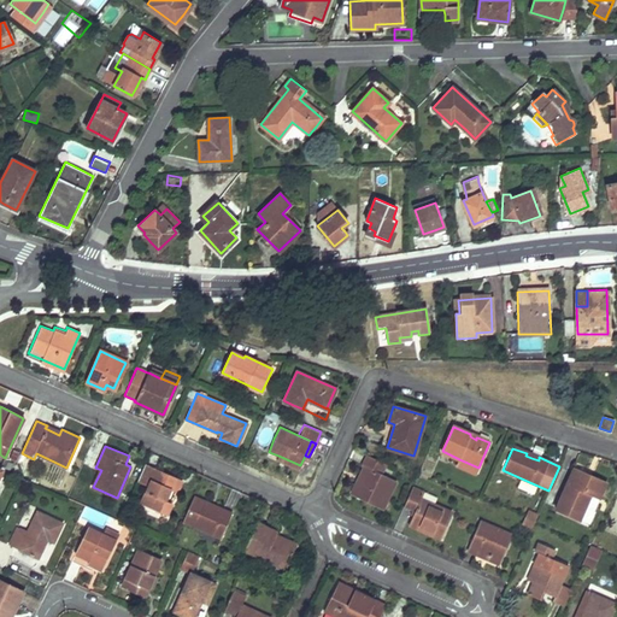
[(276,459),(299,469),(300,465),(278,456),(276,459)]
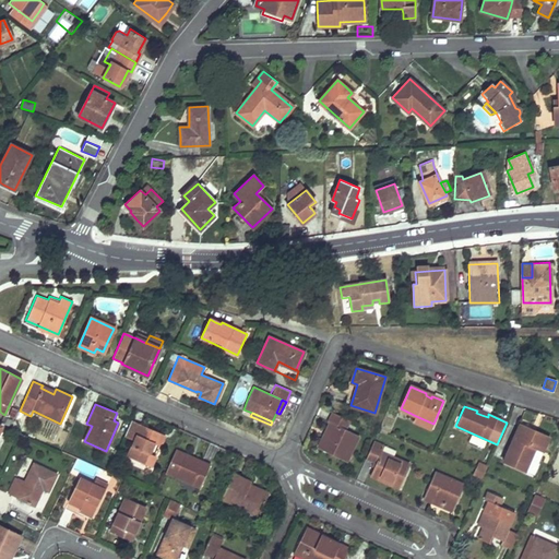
[(318,448),(333,454),(347,460),(357,436),(345,430),(349,420),(333,413),(329,423),(332,425),(326,437),(323,436),(318,448)]
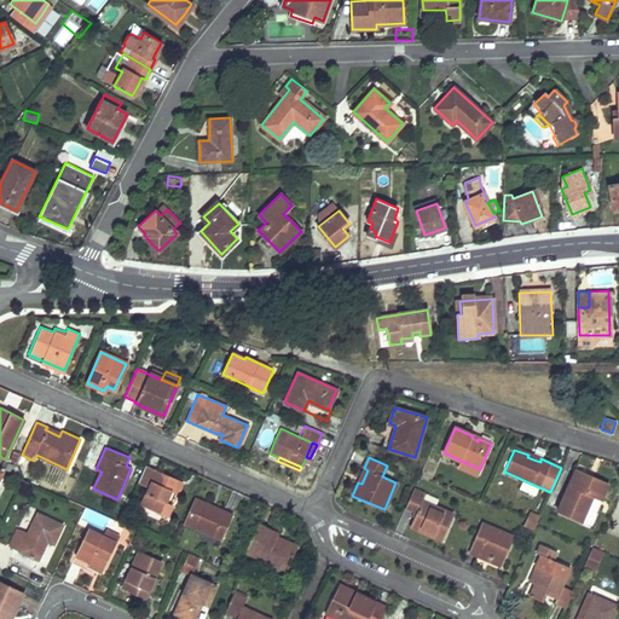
[(458,467),(476,476),(480,469),(461,461),(458,467)]
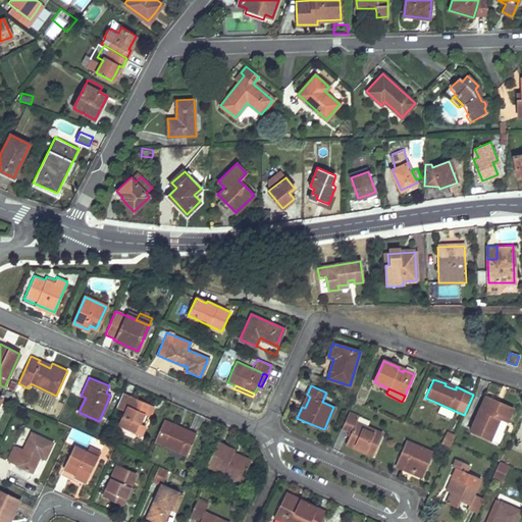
[(141,423),(143,418),(145,413),(149,415),(153,407),(122,394),(116,407),(125,410),(118,424),(141,434),(145,425),(141,423)]
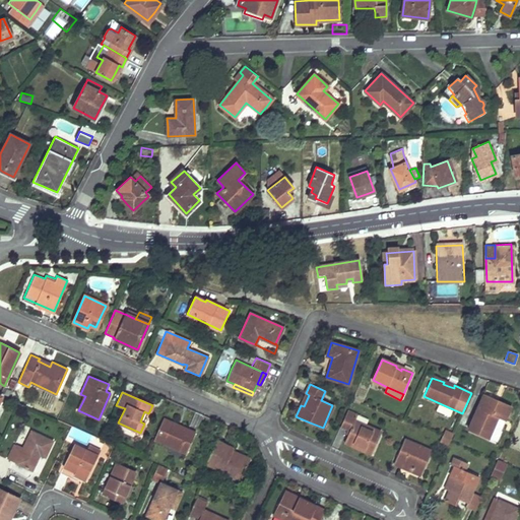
[(505,419),(508,413),(511,406),(484,394),(468,430),(488,438),(498,416),(505,419)]
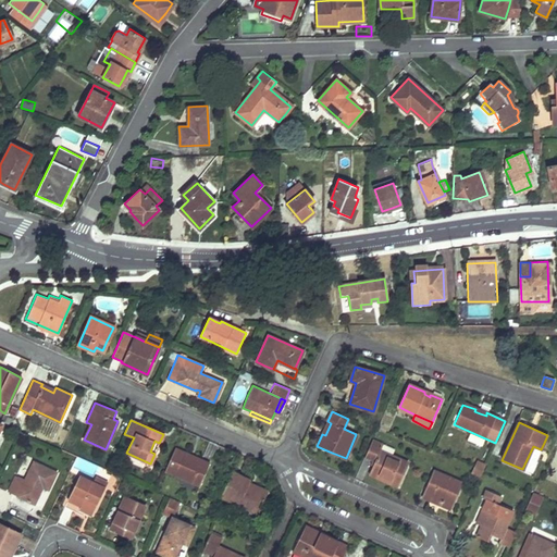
[(369,472),(383,479),(398,485),(408,463),(380,450),(381,447),(371,443),(364,457),(374,461),(369,472)]
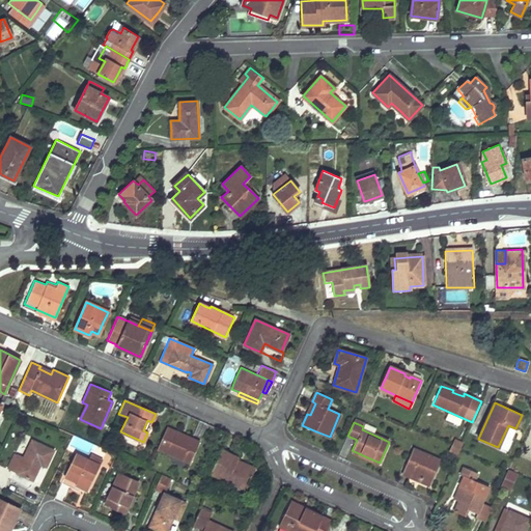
[(508,425),(498,447),(505,450),(515,428),(508,425)]
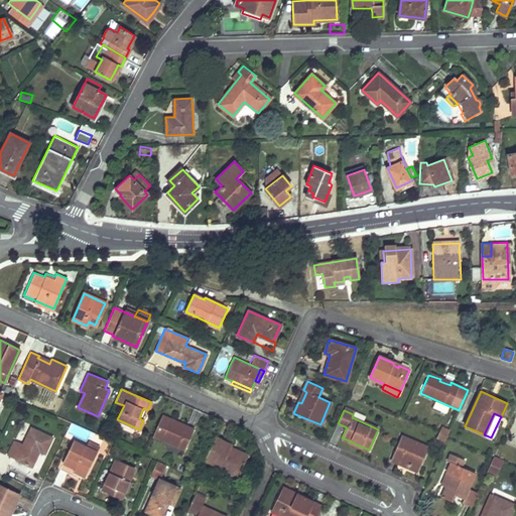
[(175,420),(162,414),(153,434),(184,448),(194,428),(186,425),(185,426),(175,422),(175,420)]
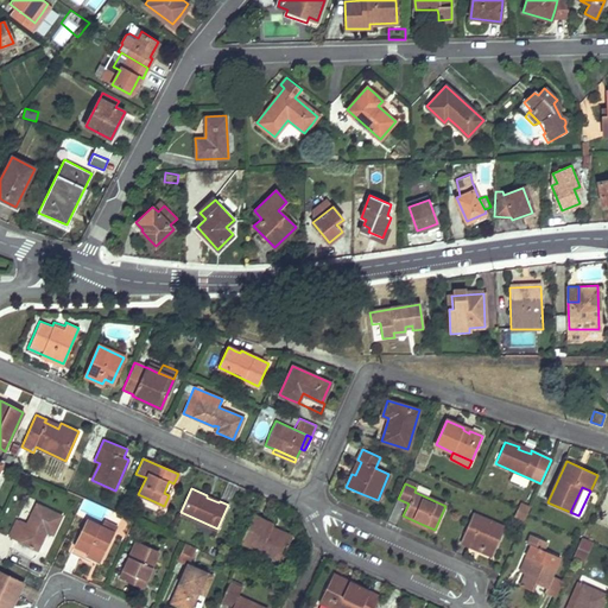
[(44,530),(49,532),(52,534),(61,515),(37,505),(27,524),(17,519),(10,536),(37,549),(44,536),(43,534),(44,530)]
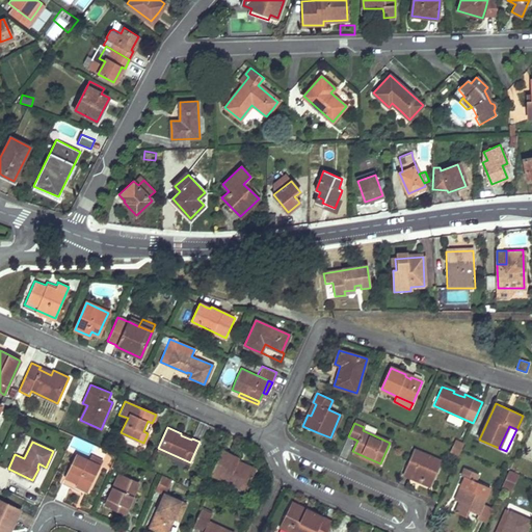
[(112,447),(105,444),(103,449),(110,452),(112,447)]
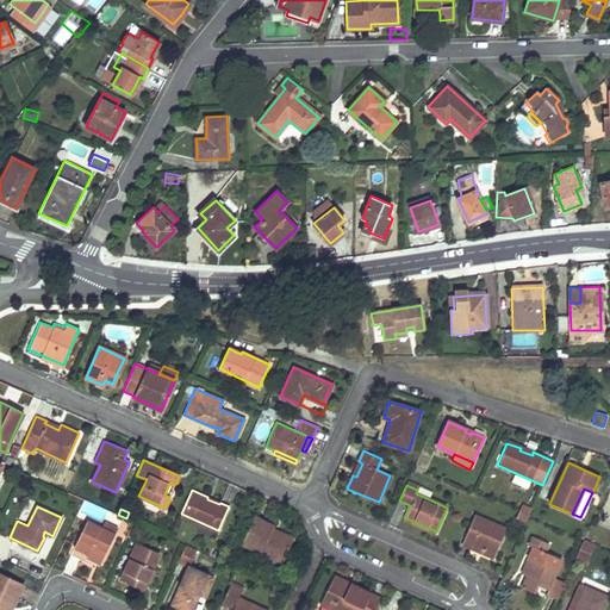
[(529,515),(521,511),(517,518),(526,523),(529,515)]
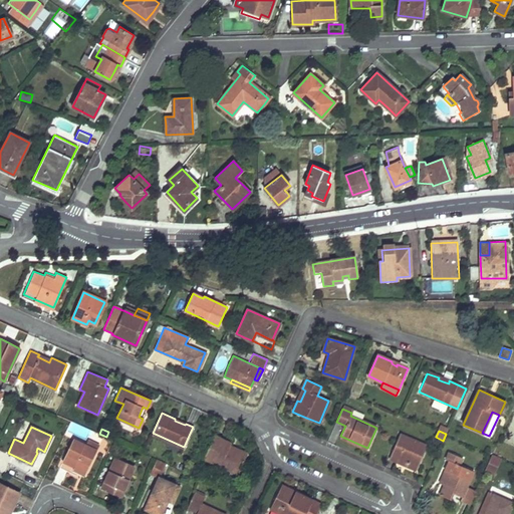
[(406,465),(411,467),(416,469),(426,446),(399,435),(390,458),(398,461),(399,459),(407,463),(406,465)]
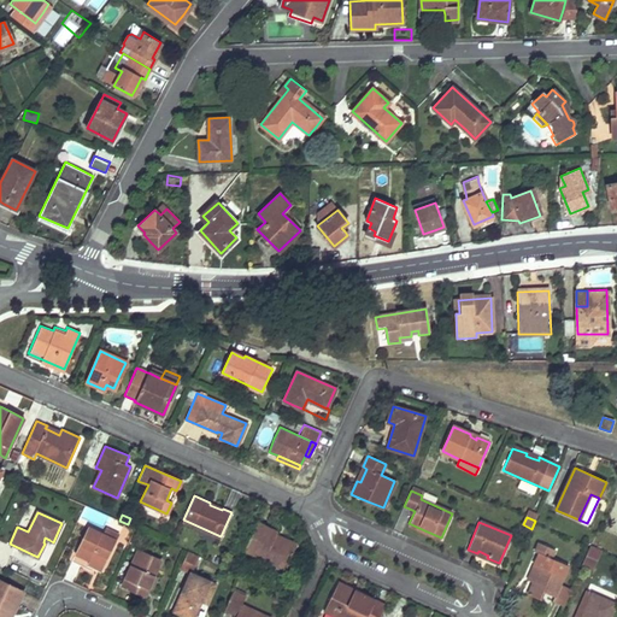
[(276,533),(266,528),(258,524),(246,550),(286,568),(295,547),(274,538),(276,533)]
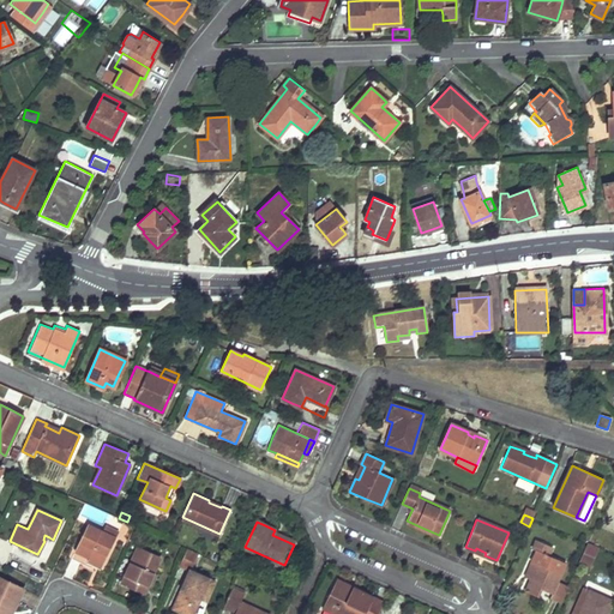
[(118,530),(104,524),(101,531),(114,537),(118,530)]
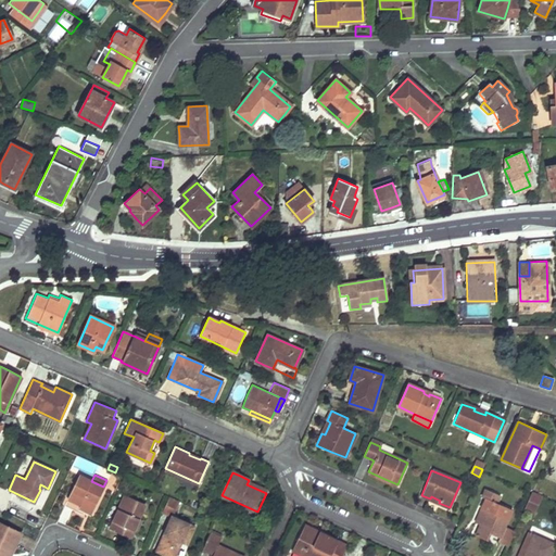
[(74,502),(79,504),(78,507),(91,514),(103,487),(91,481),(78,476),(68,498),(74,502)]
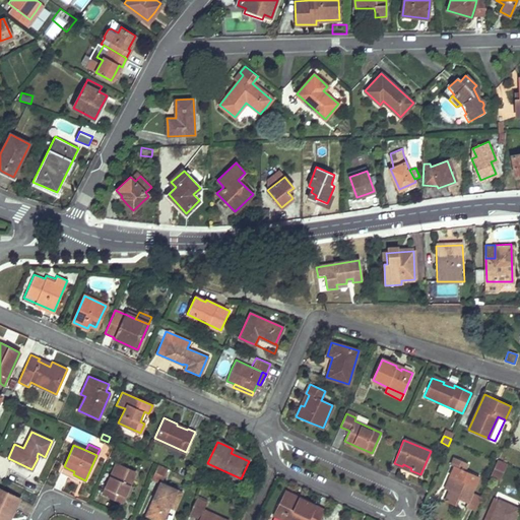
[(231,453),(249,461),(251,457),(233,449),(231,453)]
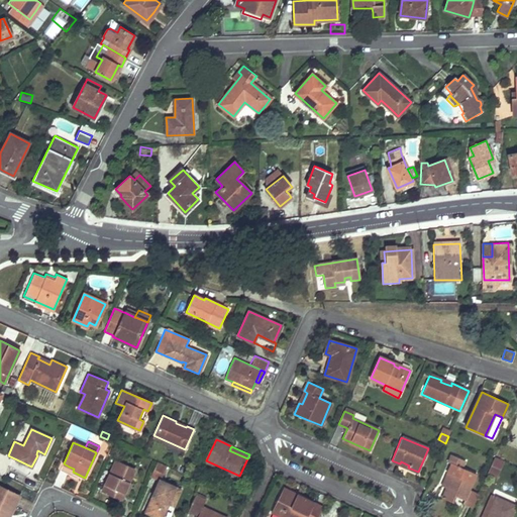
[(448,461),(450,462),(451,462),(447,474),(451,475),(446,487),(442,497),(452,502),(455,496),(464,499),(469,489),(475,474),(461,469),(464,460),(451,455),(448,461)]
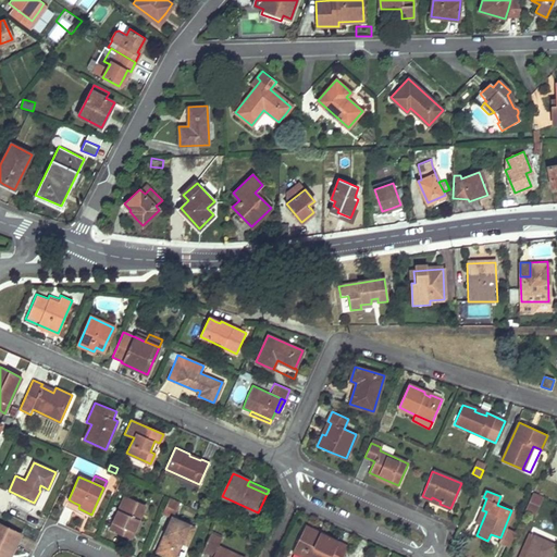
[(543,496),(534,492),(527,509),(536,512),(543,496)]
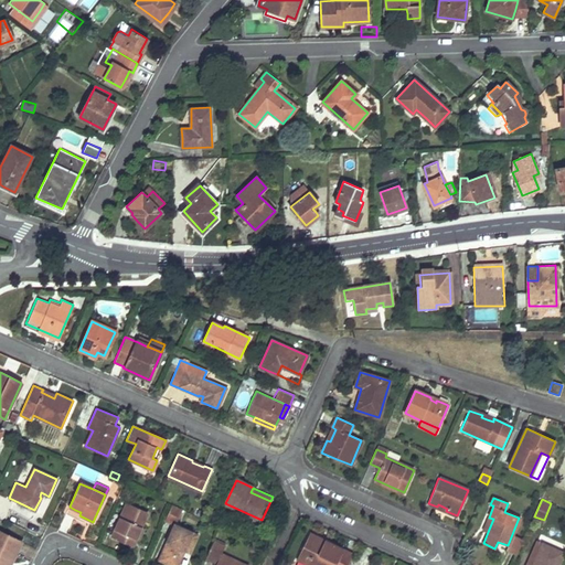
[(148,512),(137,508),(127,503),(112,536),(132,545),(136,537),(141,525),(148,512)]
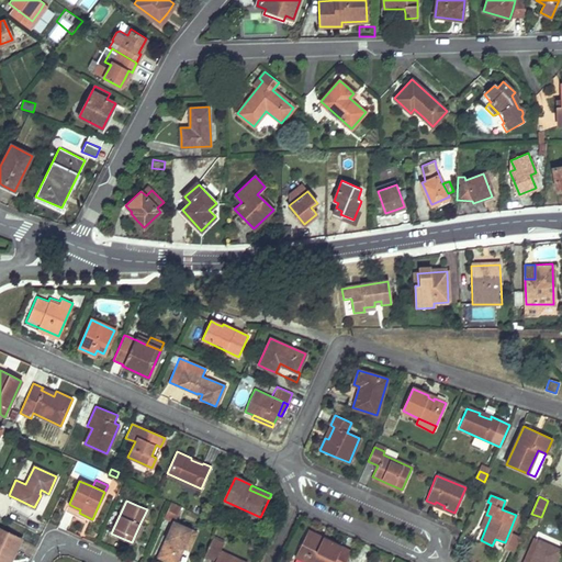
[(164,517),(173,521),(181,506),(171,502),(167,509),(164,517)]
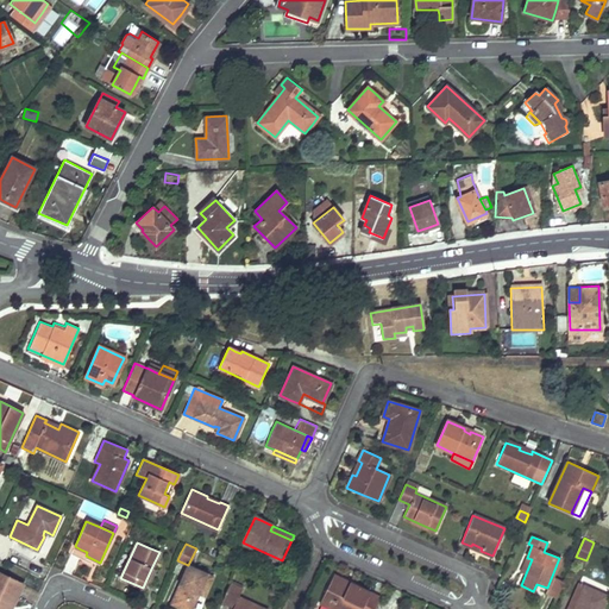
[(81,550),(75,546),(71,554),(85,560),(86,556),(87,552),(81,550)]
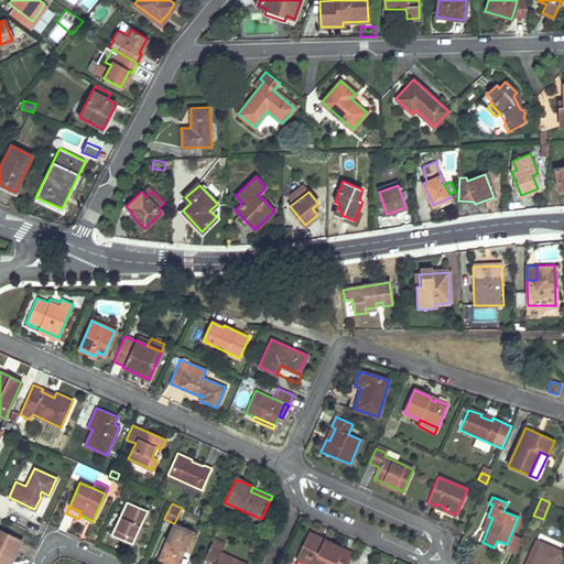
[(492,518),(488,517),(483,530),(487,531),(492,518)]
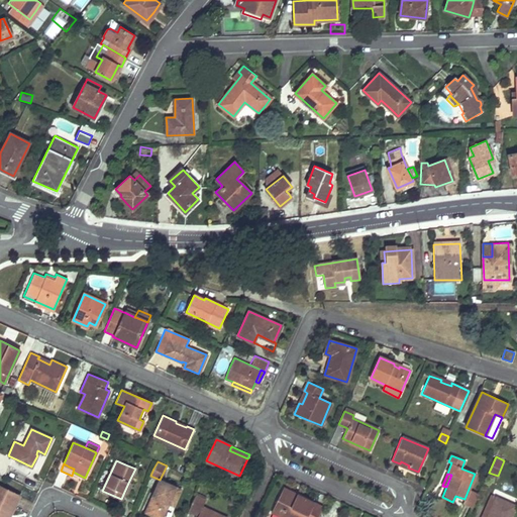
[(162,516),(167,507),(166,507),(165,506),(167,502),(173,506),(181,490),(160,480),(145,512),(156,516),(162,516)]
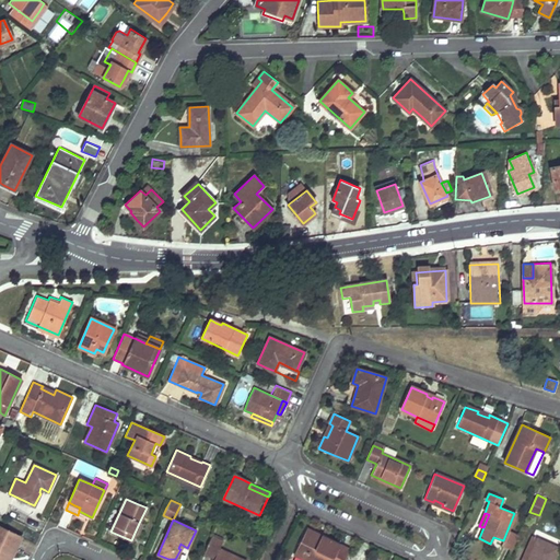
[(140,521),(135,533),(139,535),(144,523),(140,521)]
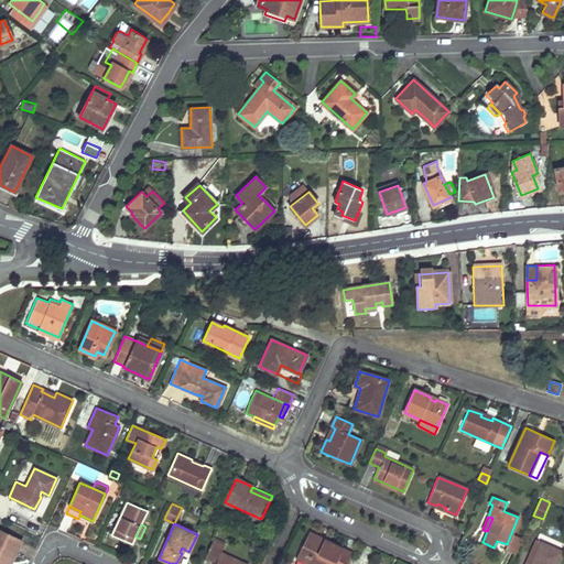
[(9,563),(21,541),(9,534),(0,530),(0,563),(9,563)]
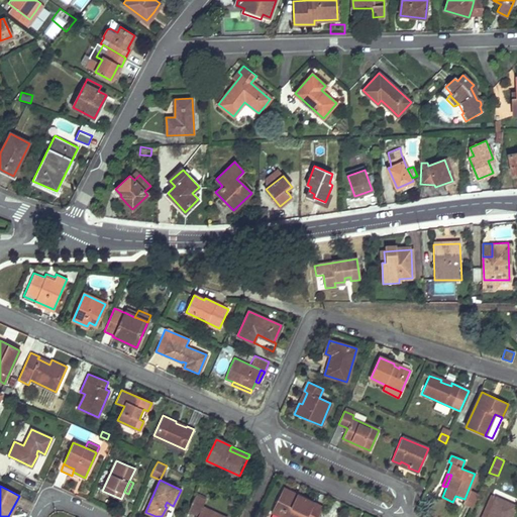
[(284,488),(278,500),(272,512),(282,516),(318,516),(323,508),(284,488)]
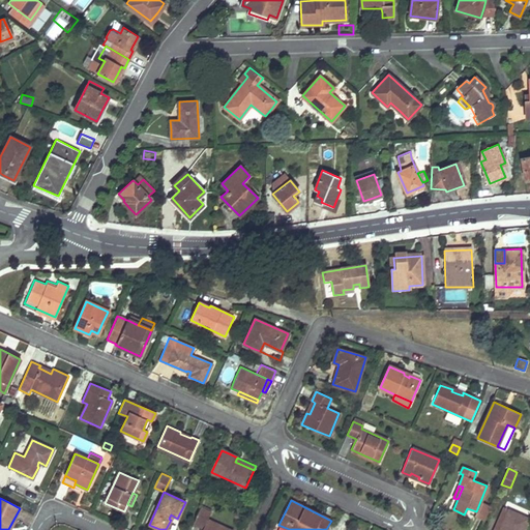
[(475,514),(486,520),(491,505),(480,501),(476,511),(475,514)]
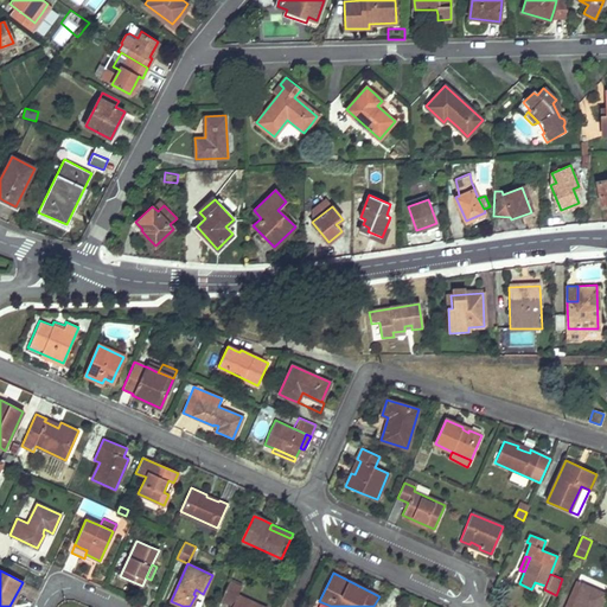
[(576,582),(566,606),(598,606),(606,589),(585,580),(582,585),(576,582)]
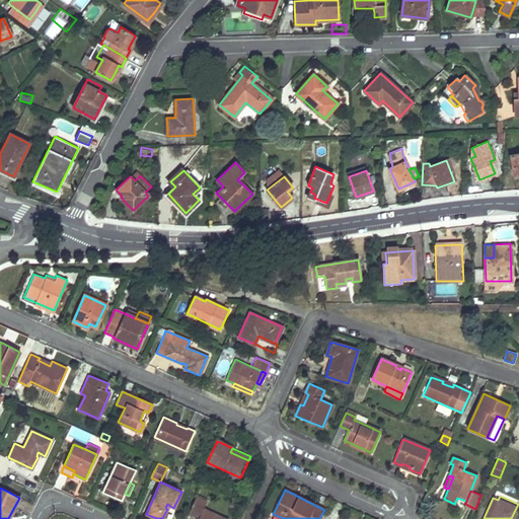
[(197,497),(194,505),(190,512),(200,517),(198,518),(224,518),(204,509),(207,502),(197,497)]
